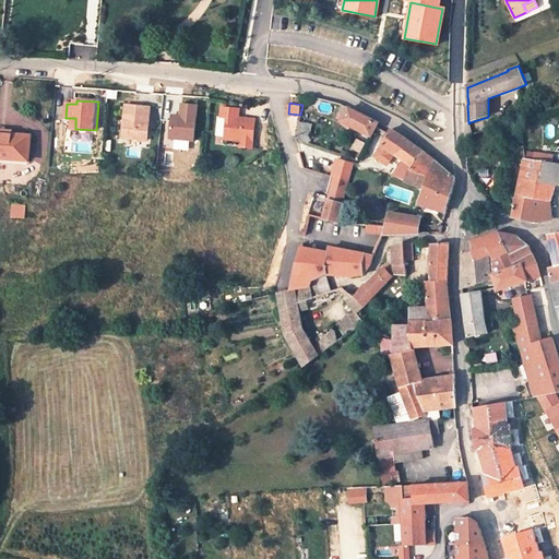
[(181,115),(173,114),(170,137),(193,140),(198,105),(182,104),(181,115)]
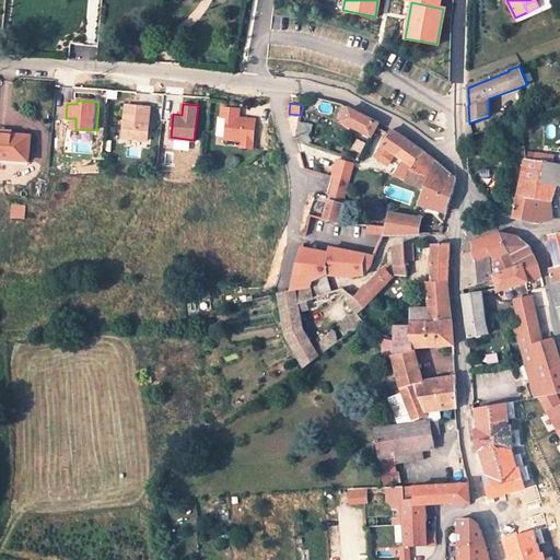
[(153,108),(127,105),(124,140),(150,143),(153,108)]
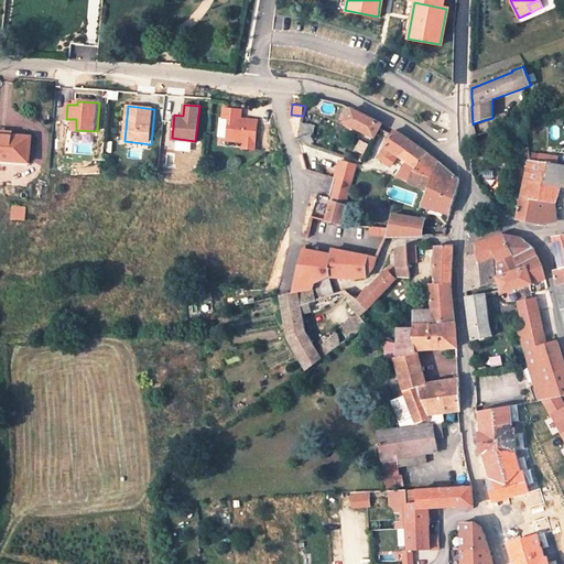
[(346,121),(372,137),(379,127),(381,123),(346,106),(343,112),(348,116),(346,121)]
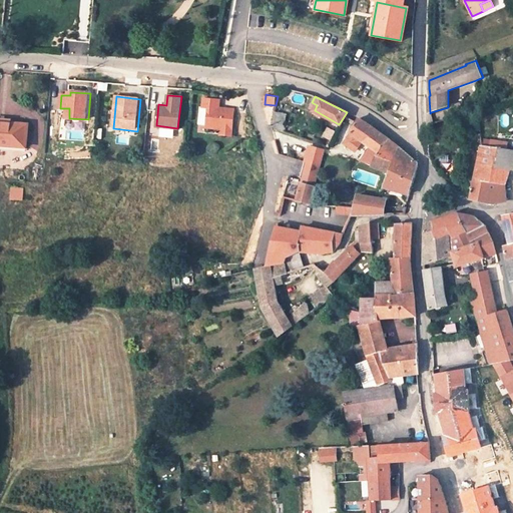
[(219,99),(203,97),(203,106),(208,106),(206,126),(221,128),(220,134),(231,135),(234,109),(218,107),(219,99)]
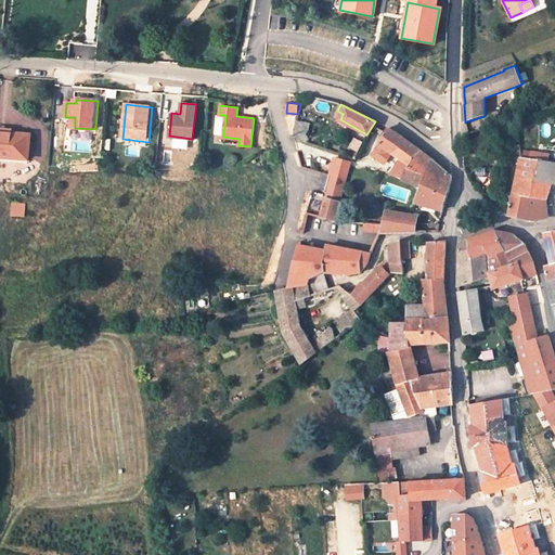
[(295,138),(307,142),(309,121),(297,119),(295,138)]
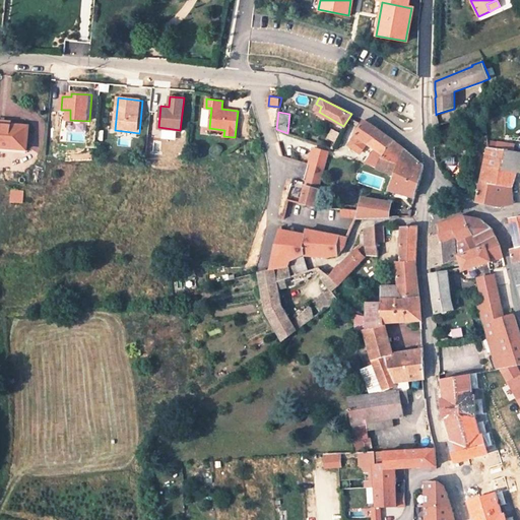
[(398,167),(404,149),(376,127),(363,120),(361,123),(352,132),(354,134),(368,144),(372,147),(381,153),(398,167)]
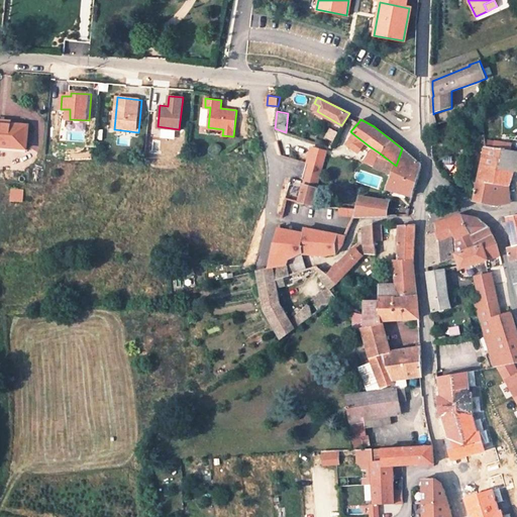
[(28,126),(10,125),(0,123),(0,147),(26,150),(28,126)]
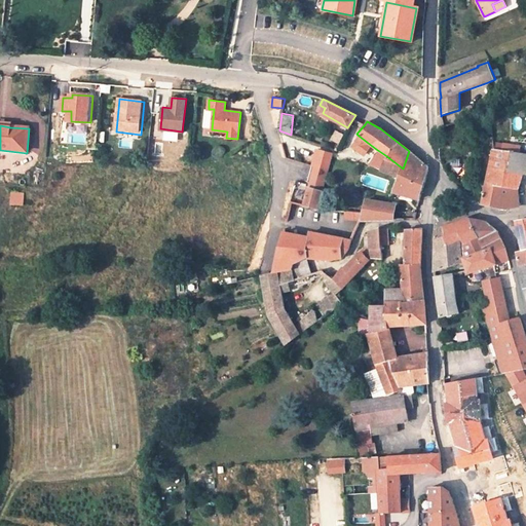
[(372,146),(359,136),(351,145),(366,155),(372,146)]
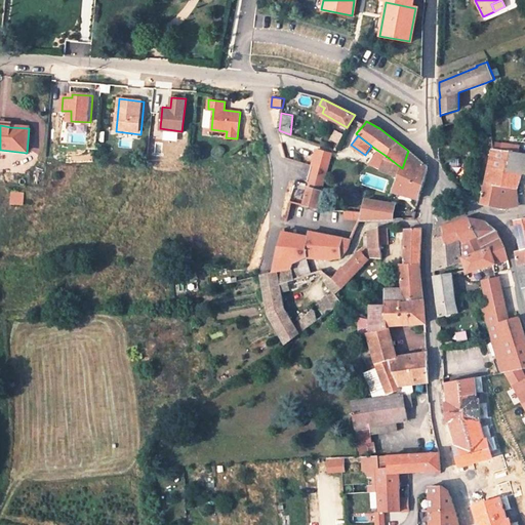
[(385,155),(375,149),(366,163),(380,169),(382,163),(385,155)]
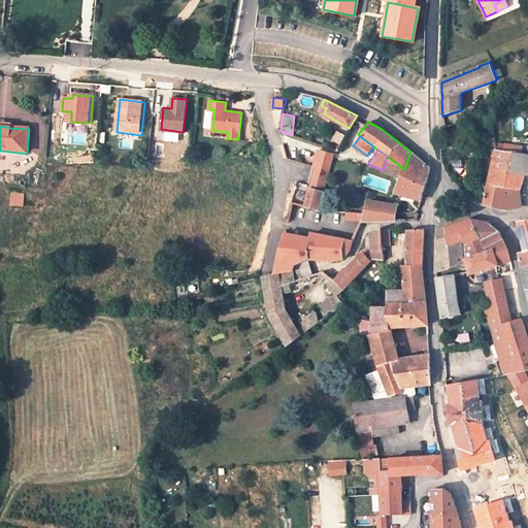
[(522,187),(523,173),(512,172),(515,151),(494,150),(486,205),(500,208),(506,209),(508,209),(509,209),(521,206),(522,201),(522,193),(522,187)]
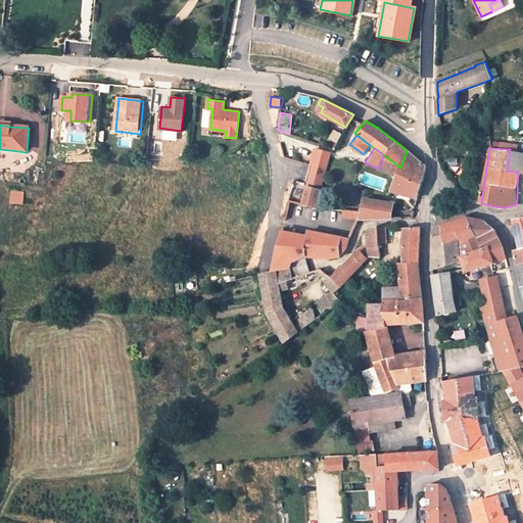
[(507,171),(518,172),(522,172),(522,150),(510,149),(507,171)]
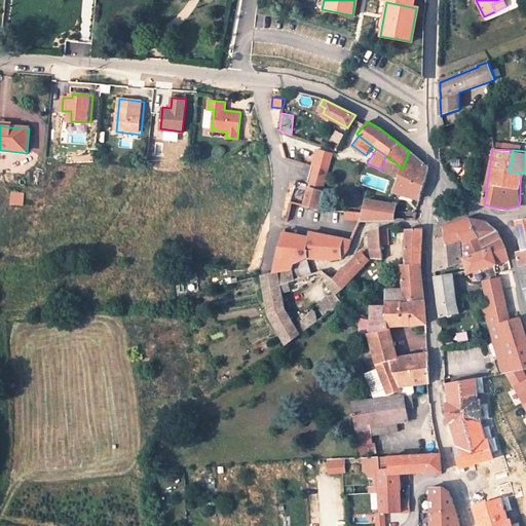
[(409,151),(403,168),(399,178),(423,187),(427,173),(427,166),(409,151)]
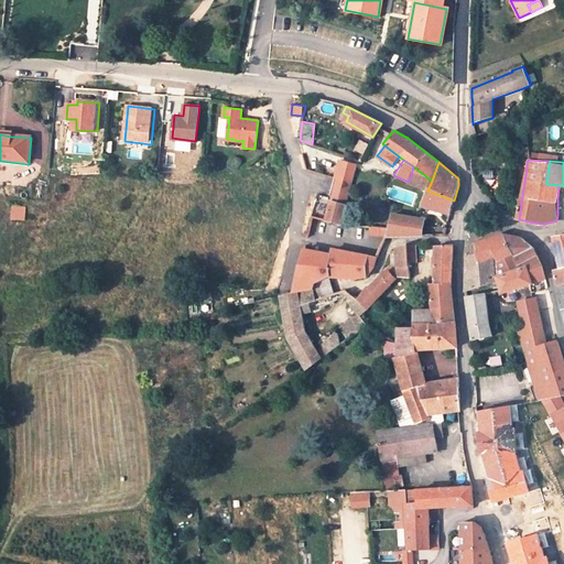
[(333,199),(346,203),(356,169),(339,164),(329,198),(333,199)]
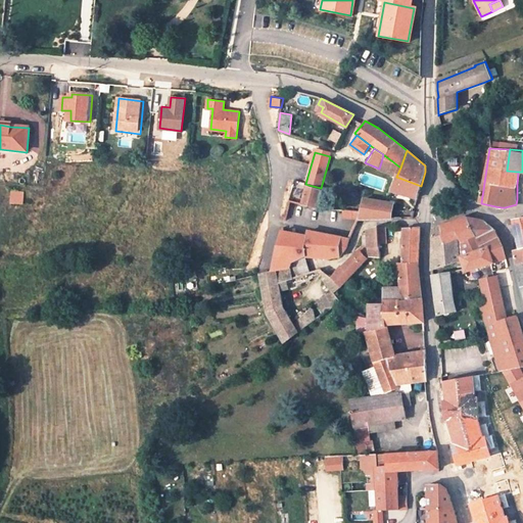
[(391,174),(396,177),(400,168),(383,154),(381,162),(379,169),(386,172),(385,175),(390,177),(391,174)]
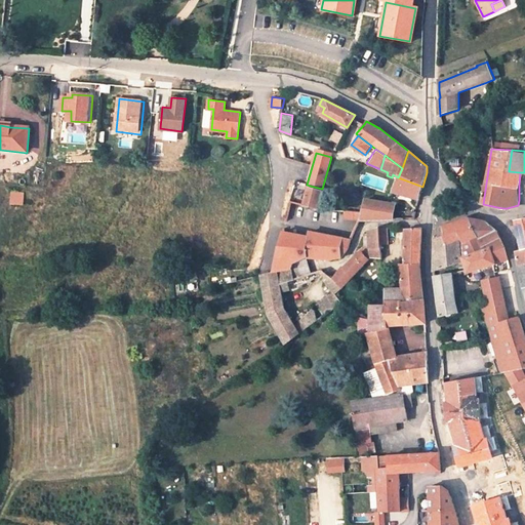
[(422,187),(398,177),(393,192),(419,198),(420,195),(422,187)]
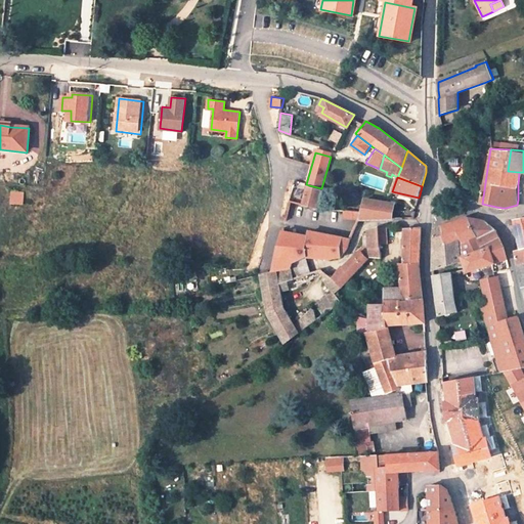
[(316,207),(321,188),(309,185),(302,204),(316,207)]
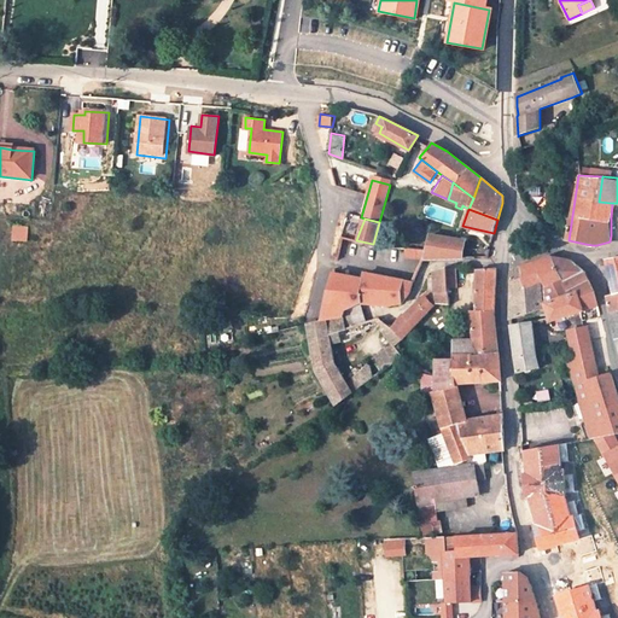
[(28,227),(12,226),(12,240),(27,242),(28,227)]
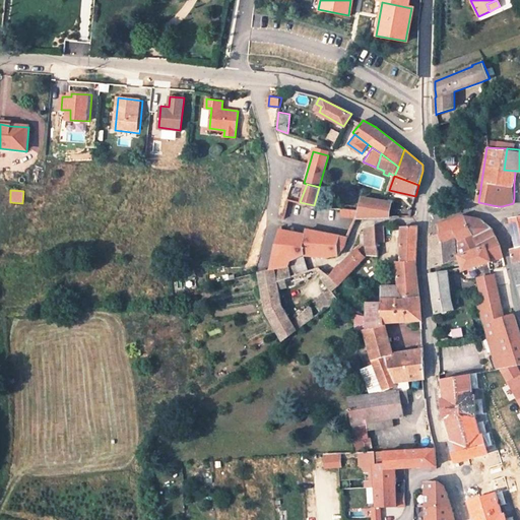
[(360,210),(358,218),(389,217),(391,203),(384,202),(363,198),(360,210)]
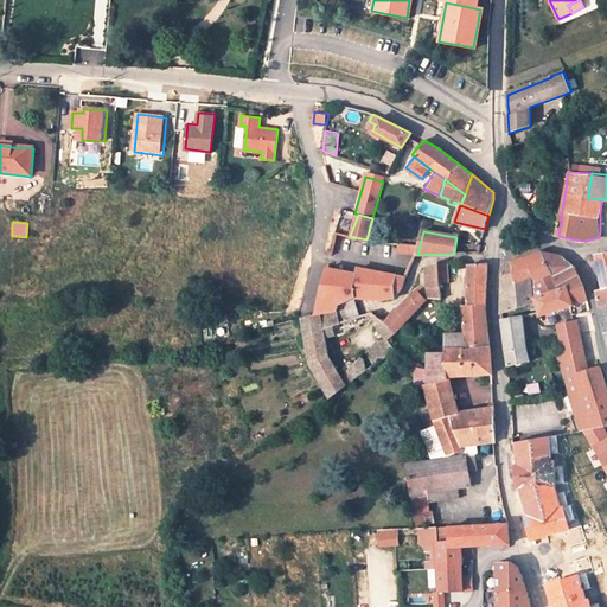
[(417,255),(420,246),(402,244),(401,253),(417,255)]
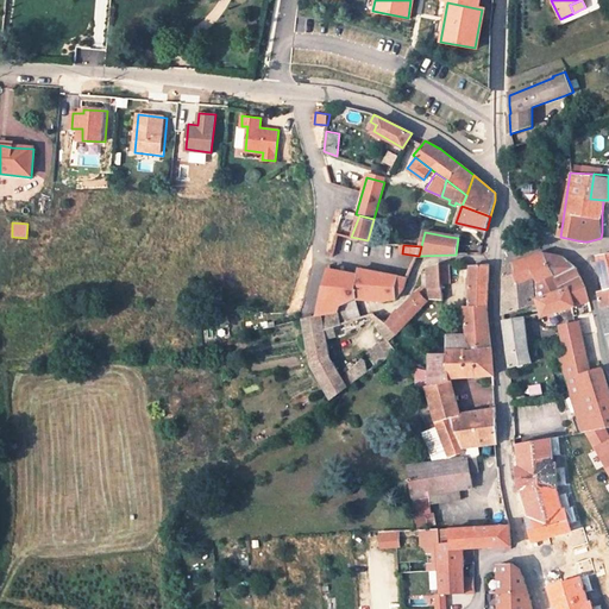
[(528,281),(531,280),(552,271),(545,255),(544,253),(523,261),(514,263),(513,287),(528,281)]
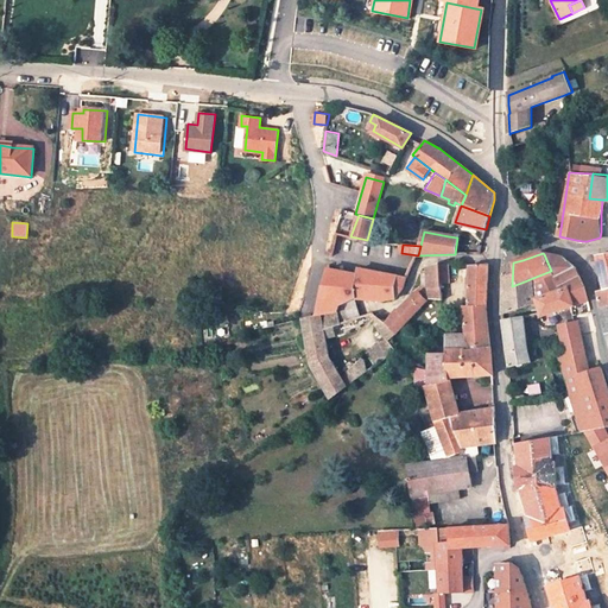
[(562,255),(544,254),(551,271),(553,277),(575,266),(562,255)]
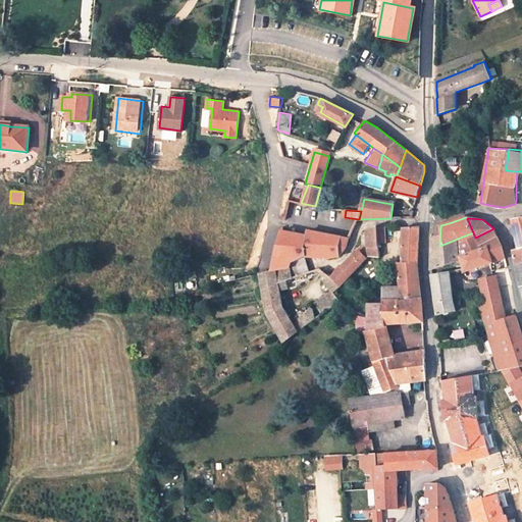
[(459,261),(453,241),(439,246),(440,225),(431,228),(431,252),(431,270),(459,261)]
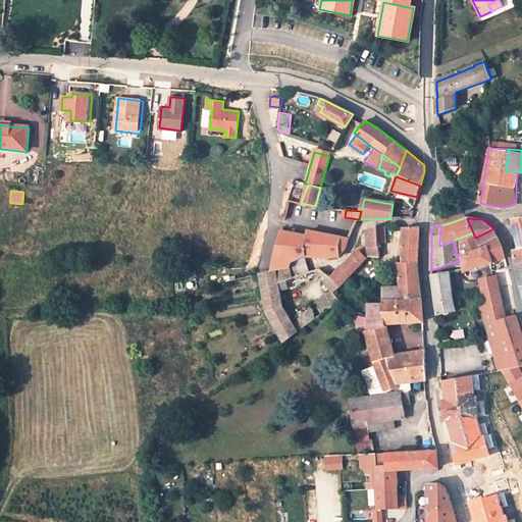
[(383,300),(422,301),(420,285),(417,266),(420,226),(404,227),(404,229),(403,262),(399,262),(399,286),(397,286),(397,288),(374,289),(374,292),(382,291),(383,300)]
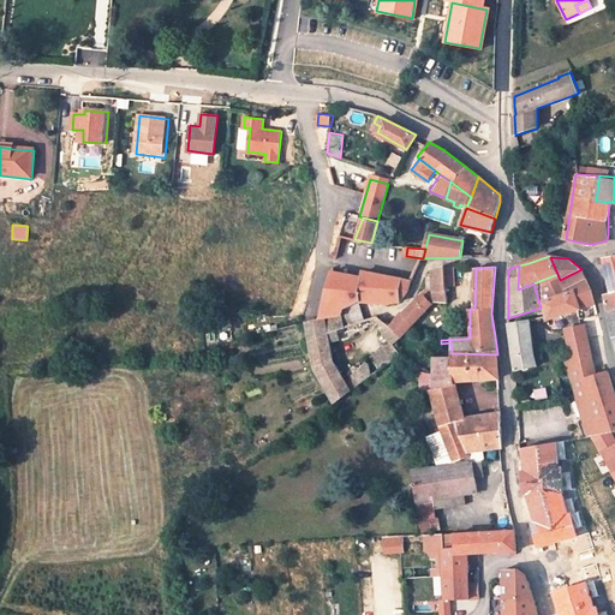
[(428,274),(428,291),(433,305),(447,304),(446,268),(433,269),(433,273),(428,274)]
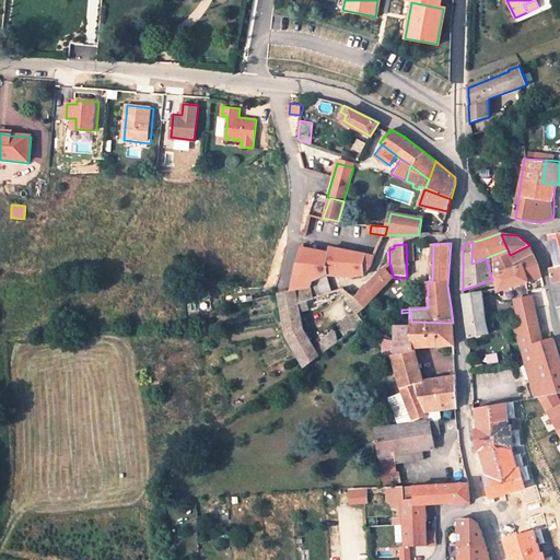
[(539,264),(529,245),(510,255),(508,249),(488,257),(492,263),(494,275),(493,275),(498,289),(499,292),(527,282),(529,291),(522,293),(523,299),(514,301),(514,302),(521,325),(522,330),(517,333),(526,363),(538,397),(557,394),(559,393),(559,357),(553,337),(543,339),(539,325),(540,324),(536,307),(546,304),(549,303),(545,286),(539,264)]
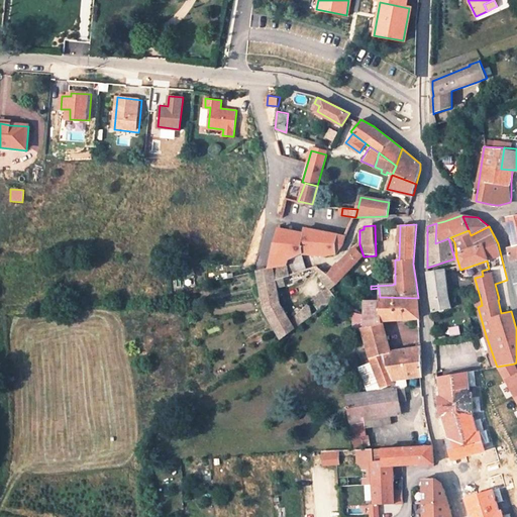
[(278,229),(270,268),(288,267),(290,261),(302,254),(326,255),(337,252),(343,244),(346,236),(305,227),(304,233),(278,229)]
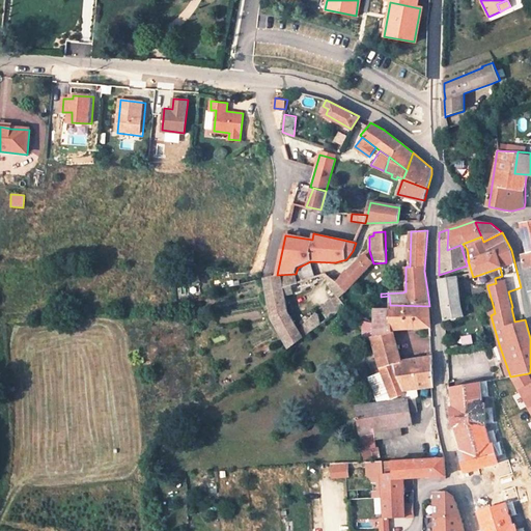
[(347,270),(337,283),(347,292),(373,263),(369,251),(367,250),(362,254),(364,256),(360,259),(351,272),(347,270)]
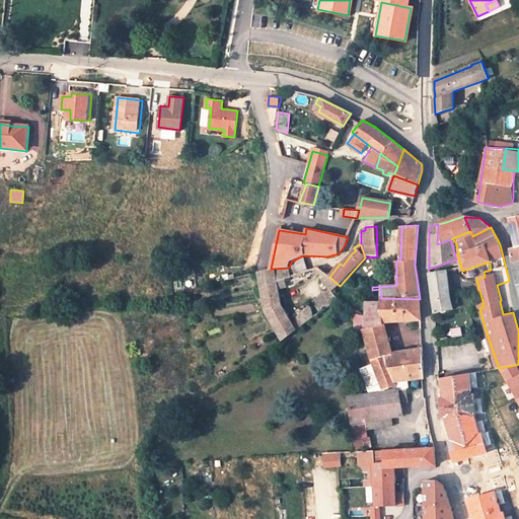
[(291,262),(289,268),(290,276),(308,271),(303,255),(291,262)]
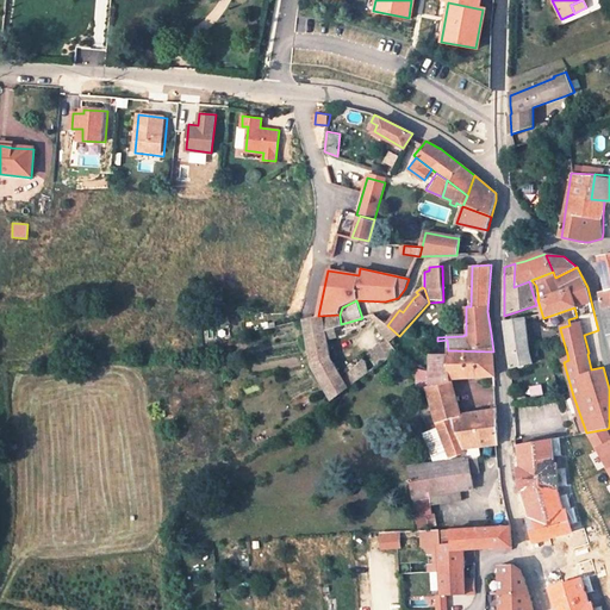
[(332,327),(341,324),(340,315),(318,316),(313,317),(305,318),(307,334),(306,334),(307,338),(306,338),(309,348),(311,348),(313,363),(327,388),(332,399),(348,386),(330,358),(327,338),(335,335),(332,327)]
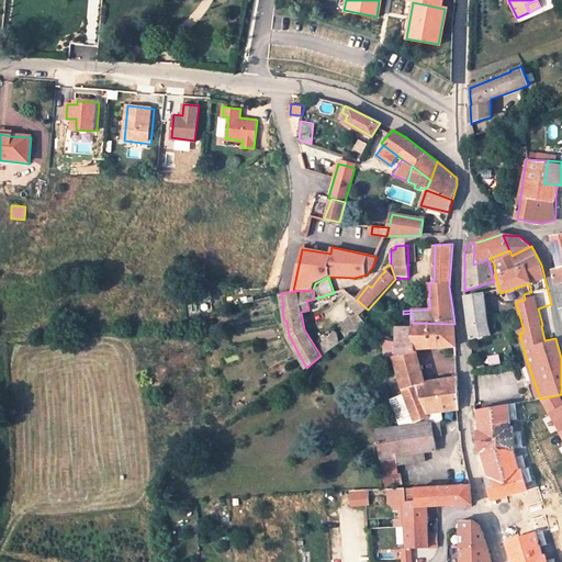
[(472,333),(472,339),(492,335),(489,323),(484,293),(465,298),(467,304),(470,328),(471,328),(472,333)]
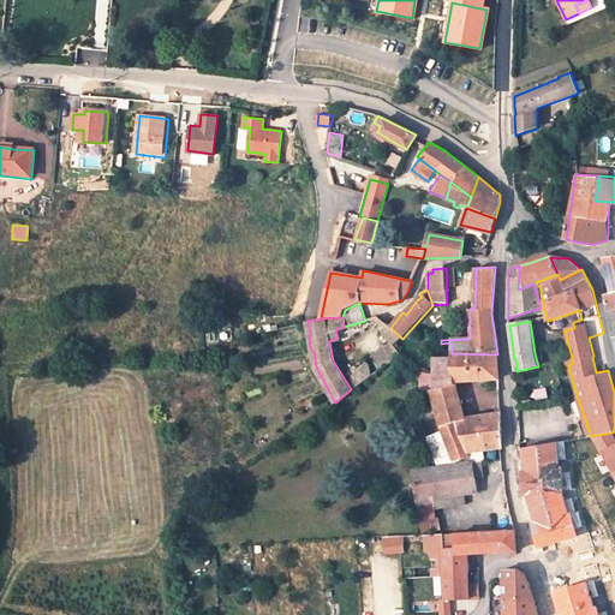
[(400,341),(402,339),(390,328),(380,333),(392,344),(386,348),(376,356),(372,359),(378,370),(399,356),(394,346),(395,345),(398,344),(400,341)]
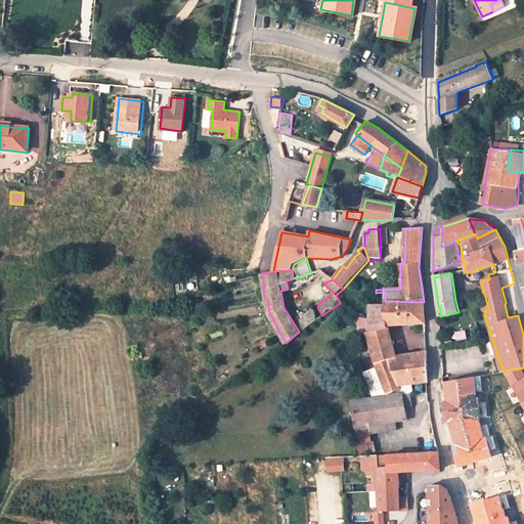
[(368,333),(367,333),(379,372),(388,395),(351,400),(353,413),(347,415),(348,420),(354,419),(355,428),(406,421),(402,394),(412,392),(413,385),(427,383),(426,350),(426,349),(422,350),(422,353),(396,361),(388,330),(425,323),(424,302),(385,301),(385,304),(370,305),(369,317),(368,333)]
